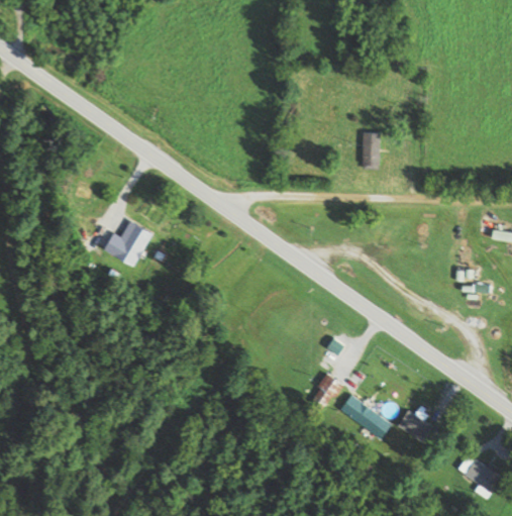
[(381,133),(363,133),(363,169),(381,169),(381,133)]
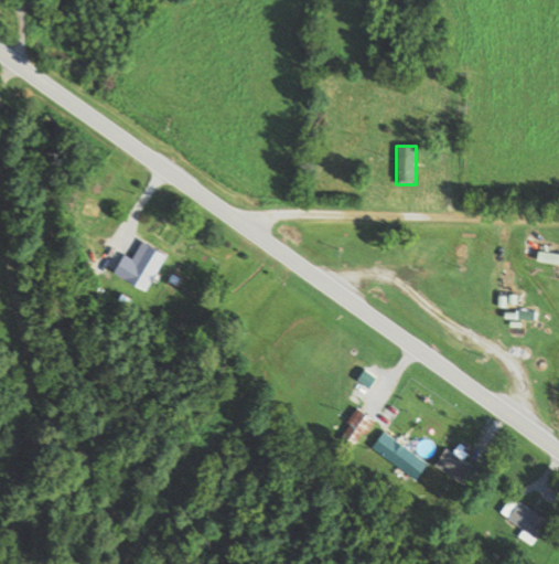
[(558,254),(537,252),(536,263),(558,266),(558,270),(558,274),(558,273),(558,254)]
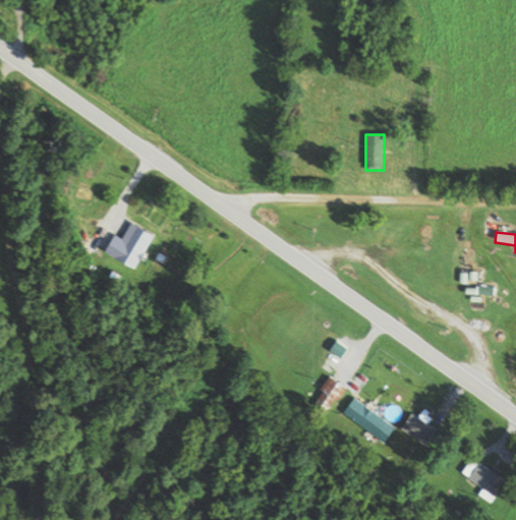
[(104,258),(122,267),(127,255),(109,246),(104,258)]
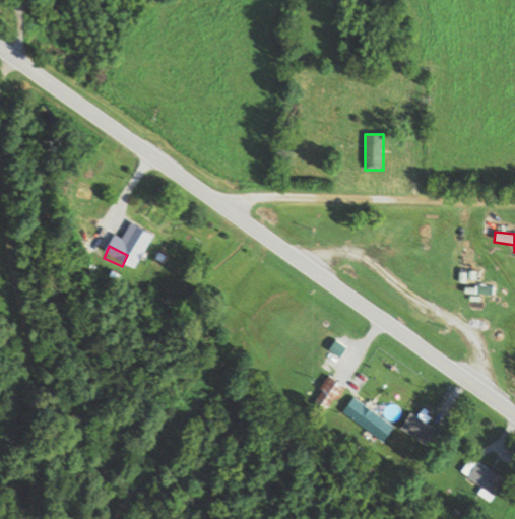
[(311,403),(330,413),(345,386),(326,376),(311,403)]
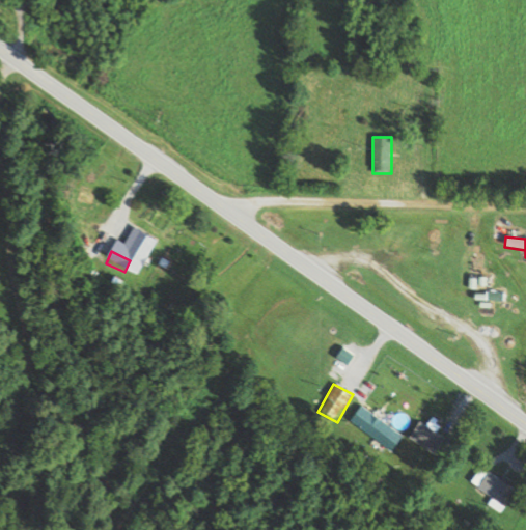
[(393,451),(404,436),(360,406),(350,421),(393,451)]
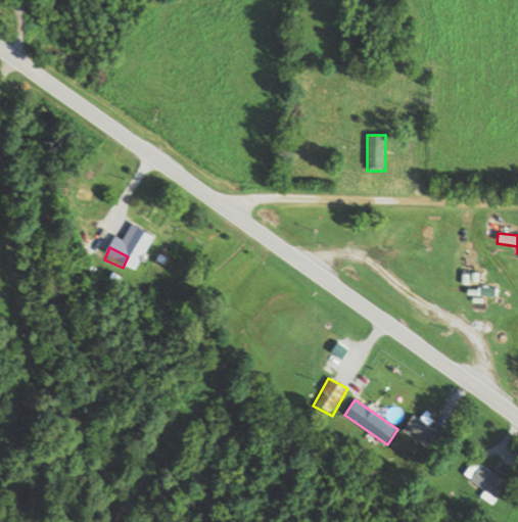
[(483,490),(479,499),(492,506),(507,481),(470,461),(461,477),(483,490)]
